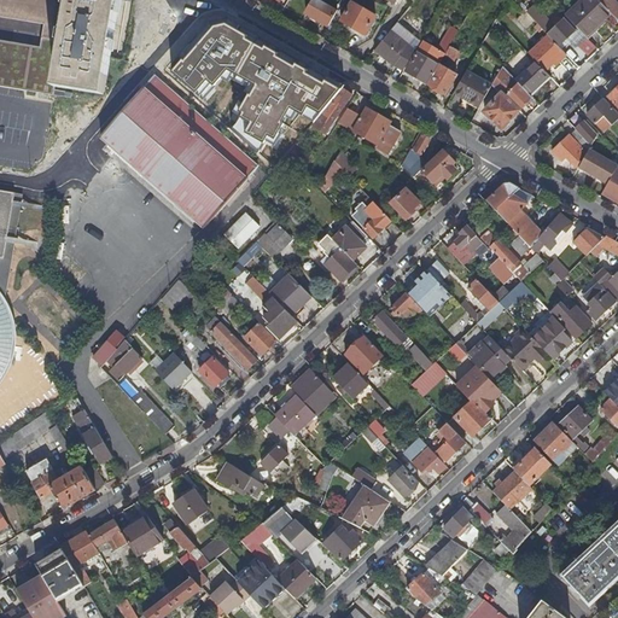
[(0,0),(0,85),(54,94),(56,83),(105,92),(121,0),(0,0)]
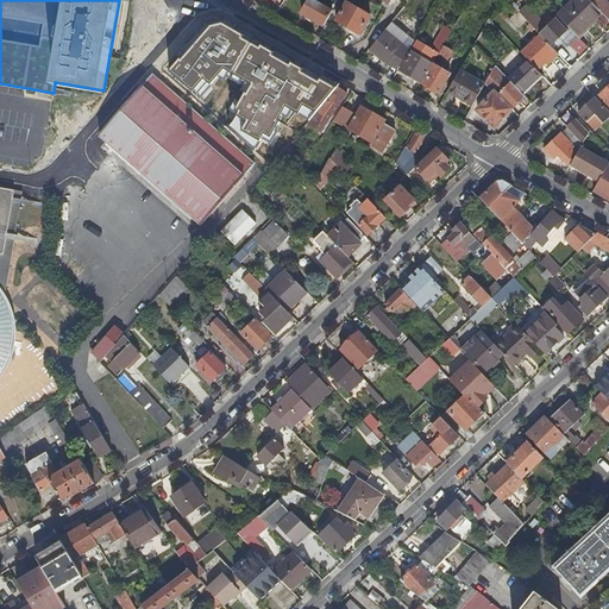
[(327,6),(316,0),(305,0),(299,11),(325,25),(333,10),(327,6)]
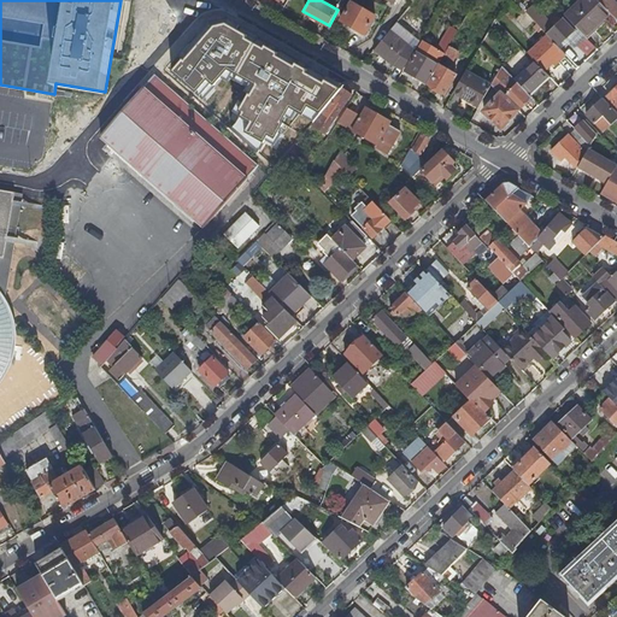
[(586,37),(611,13),(598,0),(585,0),(566,18),(586,37)]
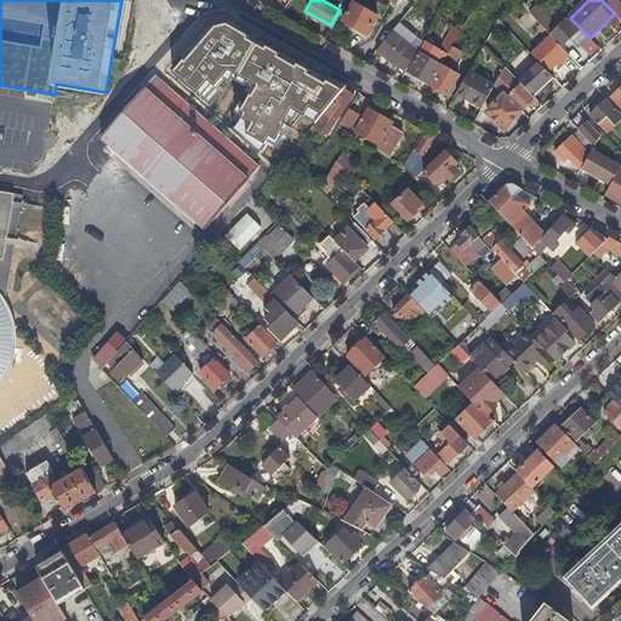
[(602,0),(615,13),(620,20),(620,17),(620,3),(617,0),(602,0)]
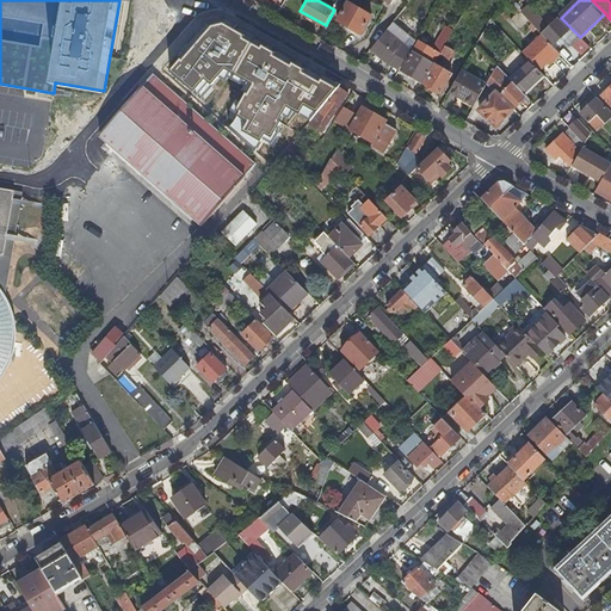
[(372,16),(349,1),(338,19),(362,34),(372,16)]
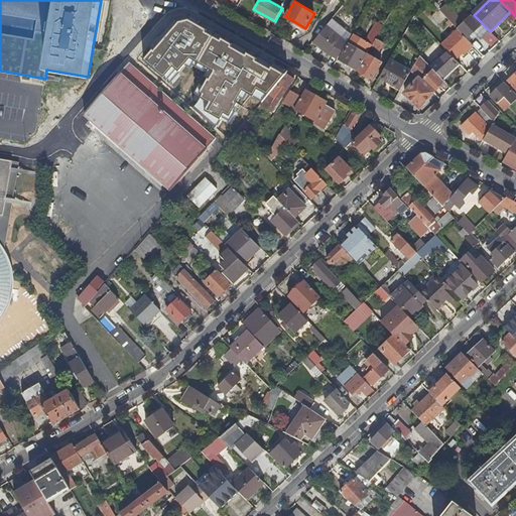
[(348,11),(343,6),(330,22),(334,25),(342,15),(343,16),(348,11)]
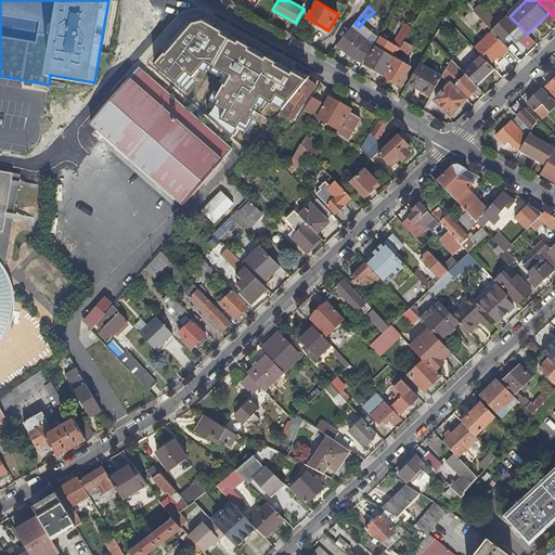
[(489,14),(482,21),(492,31),(502,41),(516,27),(506,16),(498,24),(489,14)]
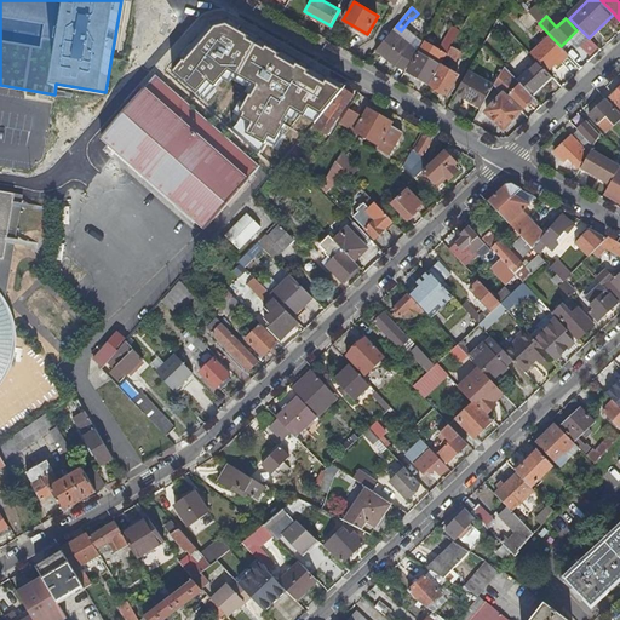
[(183,62),(173,73),(195,93),(206,81),(216,85),(229,69),(257,86),(252,96),(250,95),(241,110),(246,114),(244,116),(253,121),(247,132),(265,143),(269,137),(276,139),(285,124),(283,124),(292,108),(304,114),(309,107),(322,114),(331,104),(343,90),(327,81),(325,84),(306,74),(308,72),(297,65),(296,68),(276,57),(277,55),(267,47),(265,51),(246,40),(247,38),(228,26),(216,28),(185,63),(183,62)]
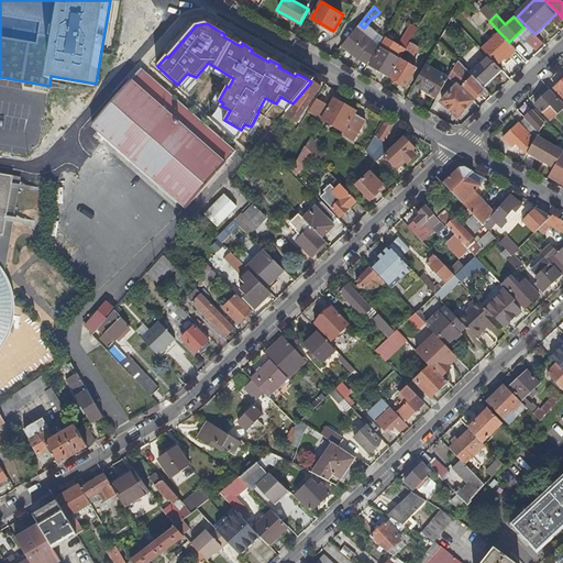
[(403,47),(406,50),(410,41),(418,28),(411,24),(399,45),(386,37),(371,65),(390,76),(401,57),(398,56),(403,47)]
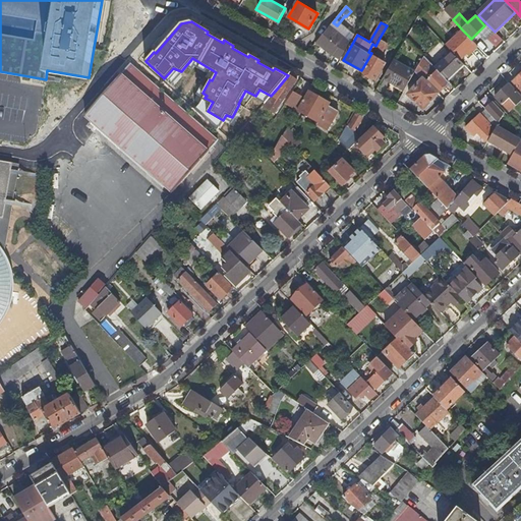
[(335,30),(330,25),(315,42),(332,56),(334,54),(341,59),(353,39),(349,36),(346,39),(339,34),(342,31),(338,26),(335,30)]
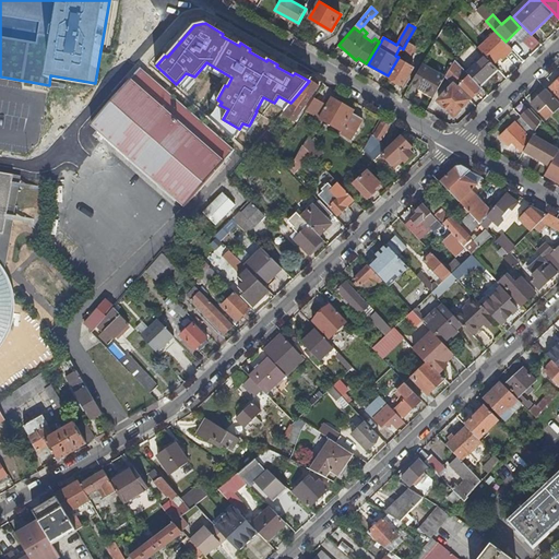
[(504,57),(513,49),(506,42),(496,32),(478,48),(486,56),(494,63),(502,55),(504,57)]
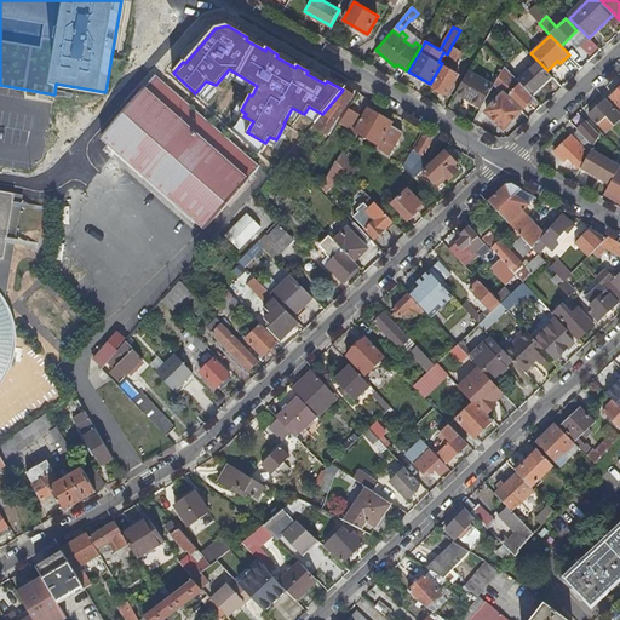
[(586,39),(579,46),(585,57),(595,47),(586,39)]
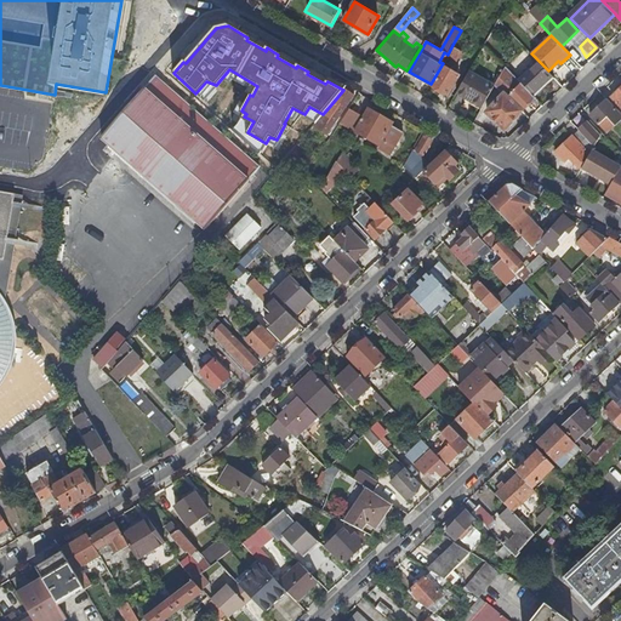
[(491,57),(494,53),(485,44),(473,66),(499,80),(506,68),(495,60),(491,57)]
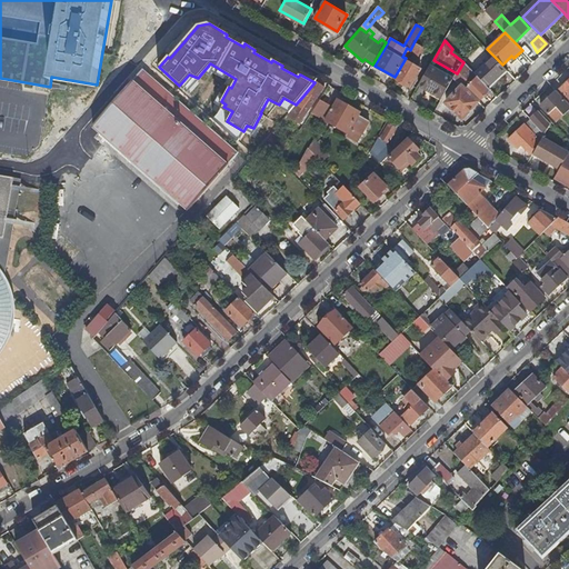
[(423,47),(415,41),(410,50),(419,55),(423,47)]
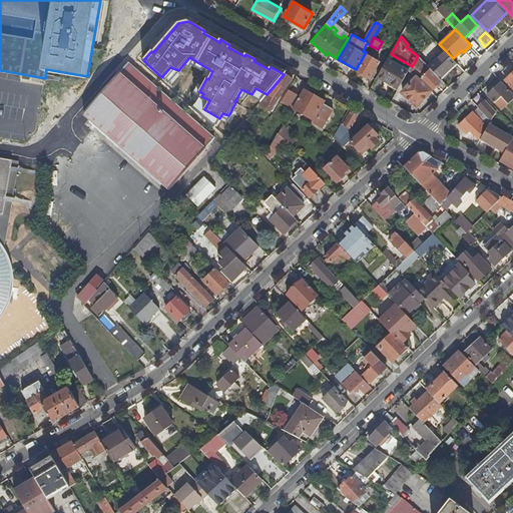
[(440,78),(457,63),(453,58),(446,51),(429,67),(440,78)]
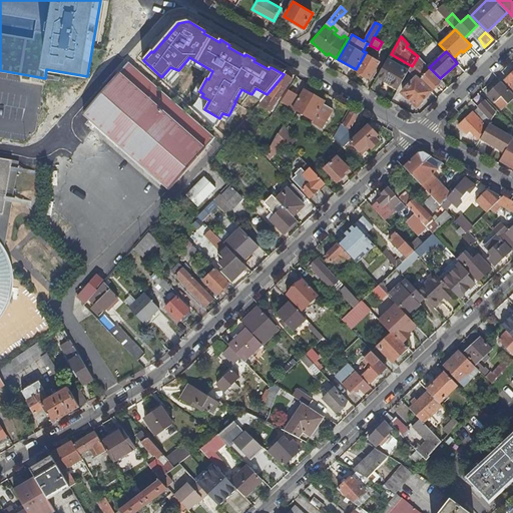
[(381,61),(366,52),(356,69),(371,78),(381,61)]
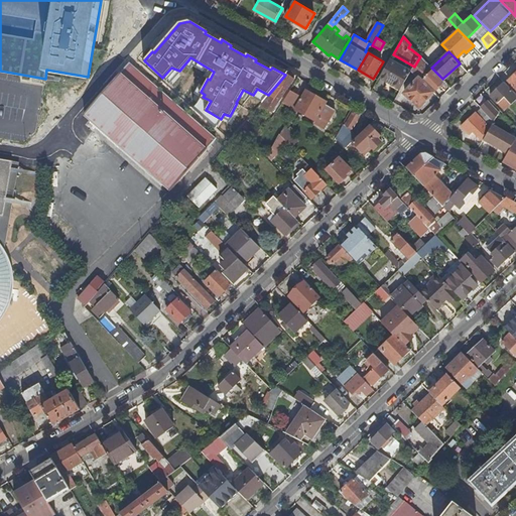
[(431,68),(420,55),(420,56),(414,67),(409,75),(416,81),(405,93),(420,107),(444,81),(442,79),(431,68)]
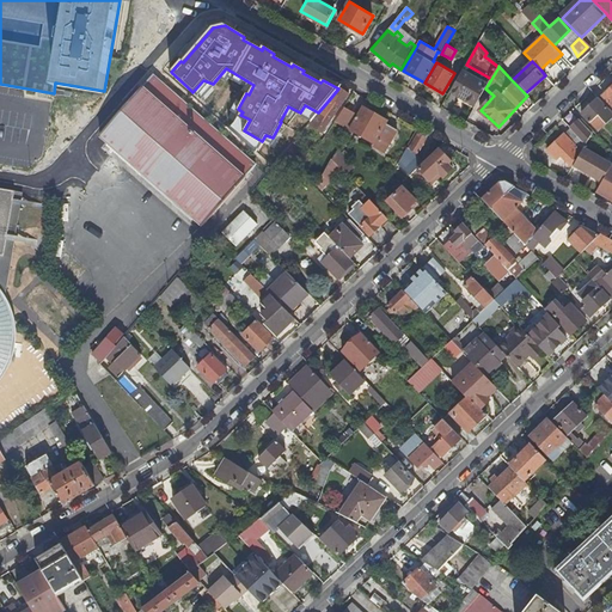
[(485,89),(460,74),(450,93),(475,108),(485,89)]
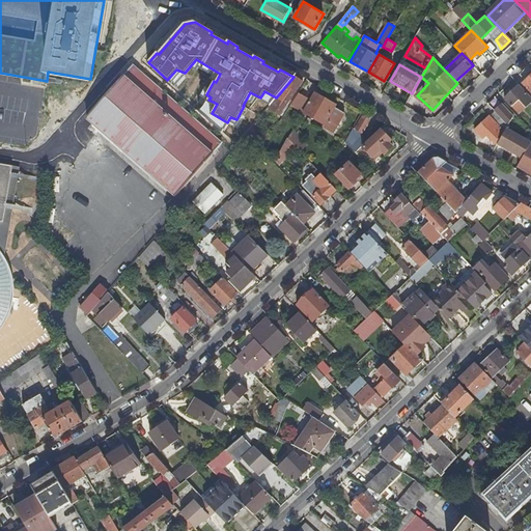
[(223,143),(134,65),(109,93),(88,117),(176,195),(223,143)]
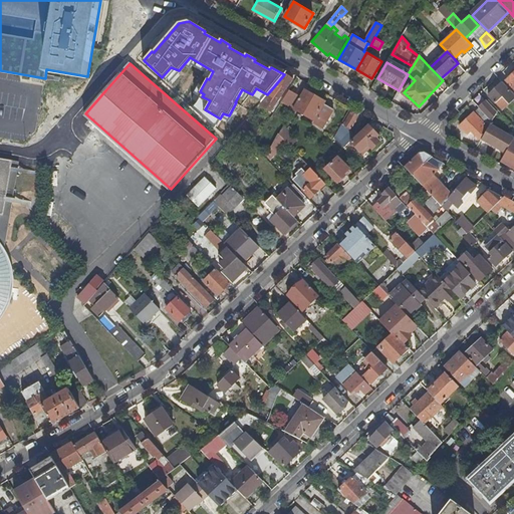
[(294,78),(286,72),(284,74),(275,85),(274,86),(267,94),(261,102),(272,110),(294,78)]
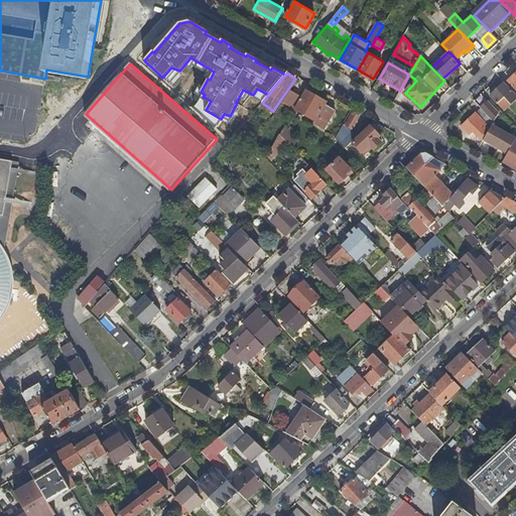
[(515,100),(515,96),(504,84),(491,97),(498,104),(505,98),(511,105),(515,100)]
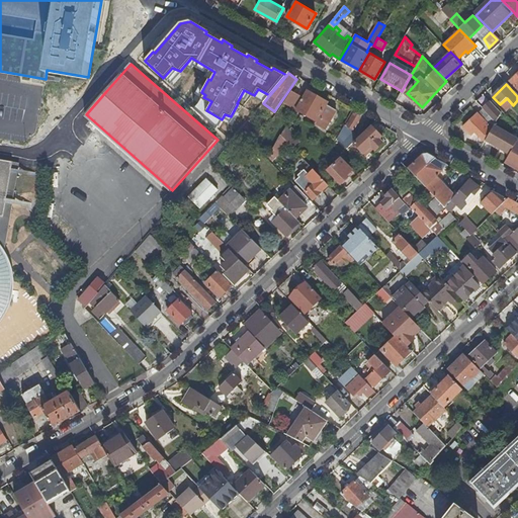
[(328,102),(307,90),(295,108),(317,120),(316,123),(325,130),(337,110),(327,104),(328,102)]
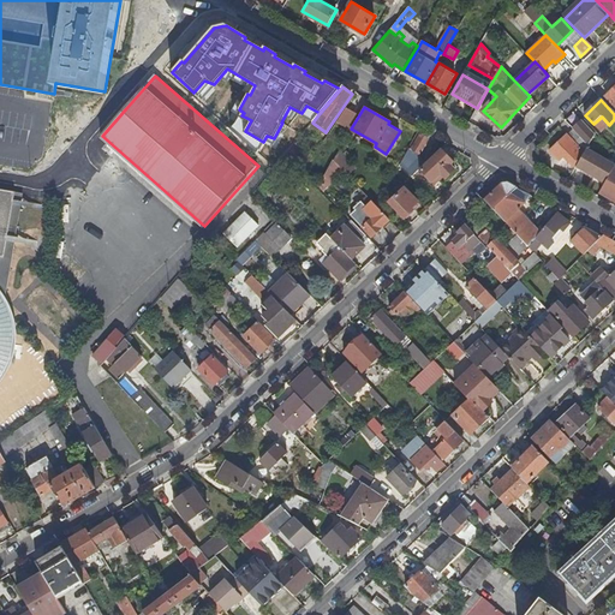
[(581,121),(573,129),(574,129),(589,144),(595,135),(581,121)]
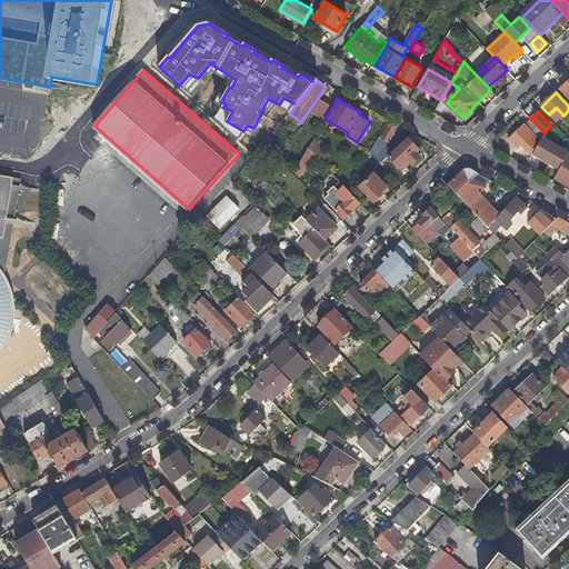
[(522,143),(532,156),(533,155),(542,138),(545,133),(531,119),(525,126),(525,125),(509,139),(518,148),(522,143)]
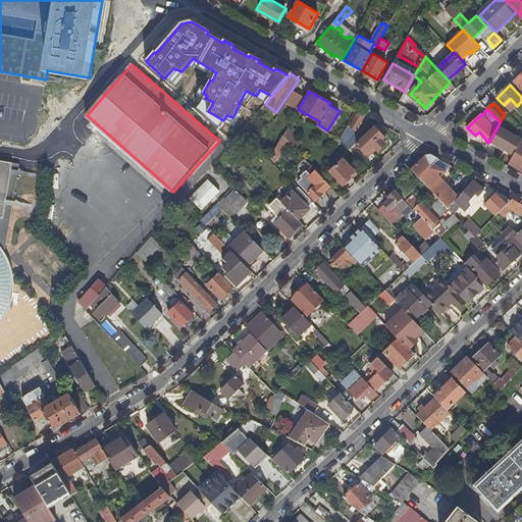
[(364,117),(355,112),(348,125),(357,131),(364,117)]
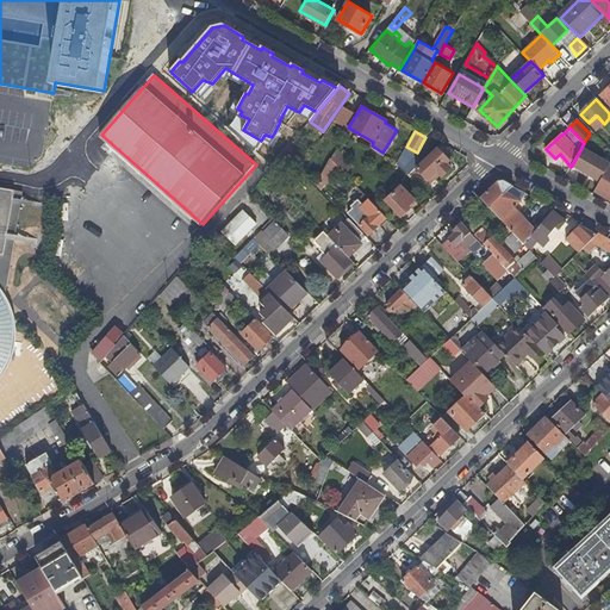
[(353,165),(337,148),(331,157),(344,172),(353,165)]
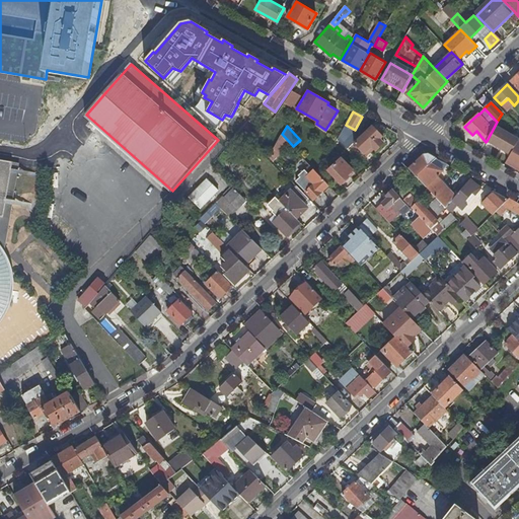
[(354,131),(345,126),(338,139),(343,144),(353,132),(354,131)]
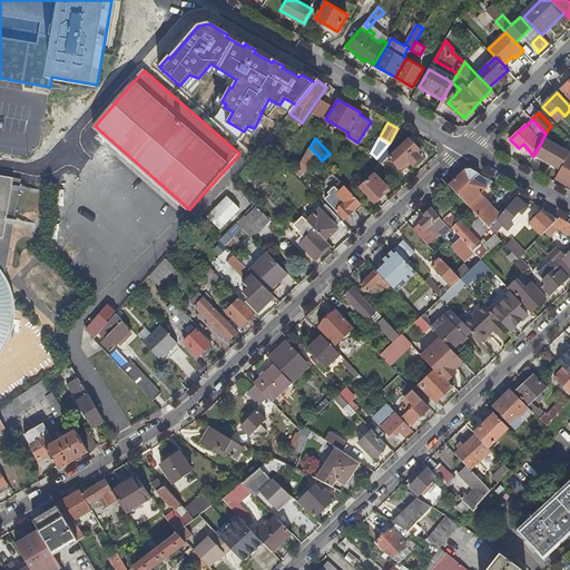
[(419,148),(409,138),(396,149),(389,156),(401,169),(409,161),(414,166),(423,158),(416,150),(419,148)]
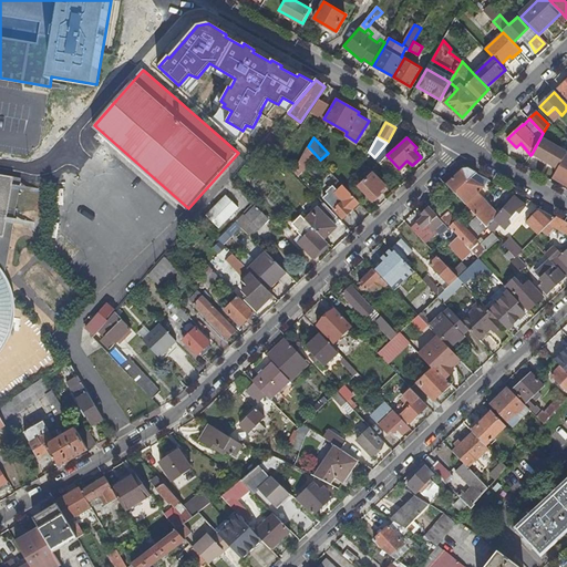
[(532,154),(558,169),(566,154),(566,153),(566,152),(540,137),(532,154)]
